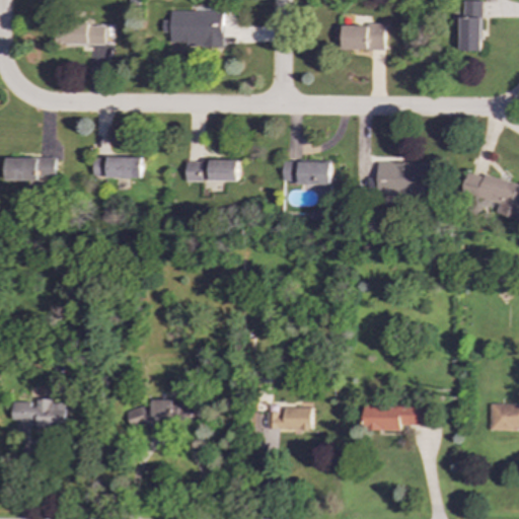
[(482,52),(482,1),(461,1),(460,51),(482,52)]
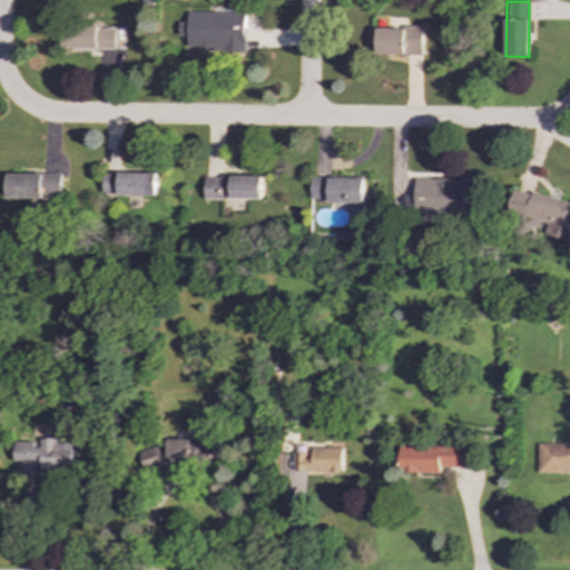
[(245,52),(245,12),(187,13),(187,47),(206,47),(206,52),(245,52)]
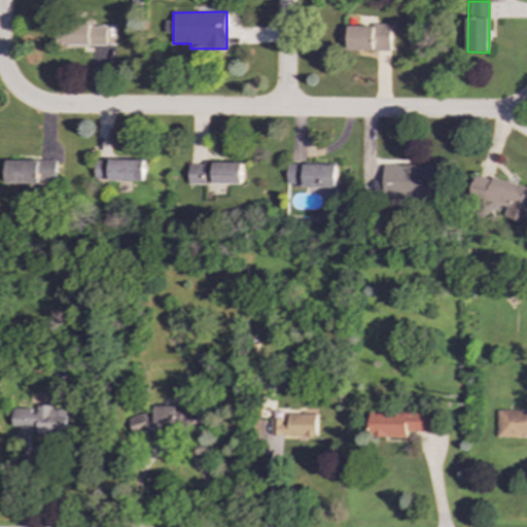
[(57,45),(92,46),(92,56),(113,56),(114,26),(58,24),(57,45)]
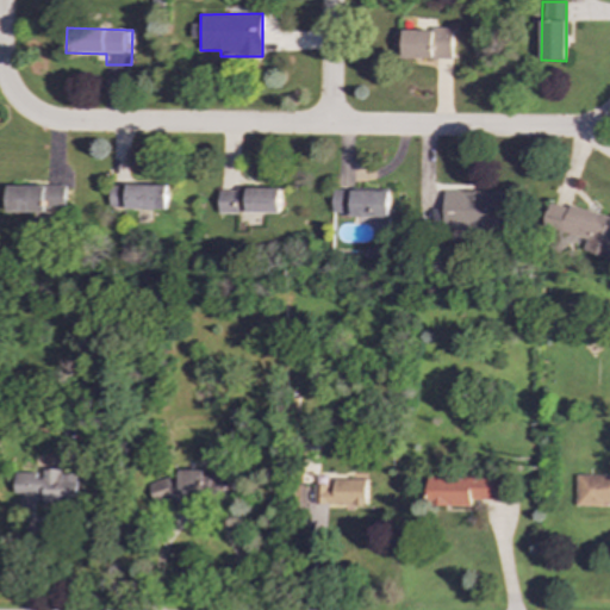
[(403,29),(403,58),(452,60),(453,30),(403,29)]
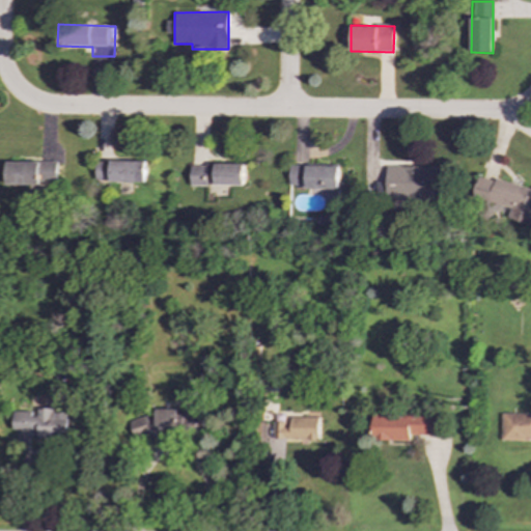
[(147,163),(96,161),(96,182),(146,183),(147,163)]
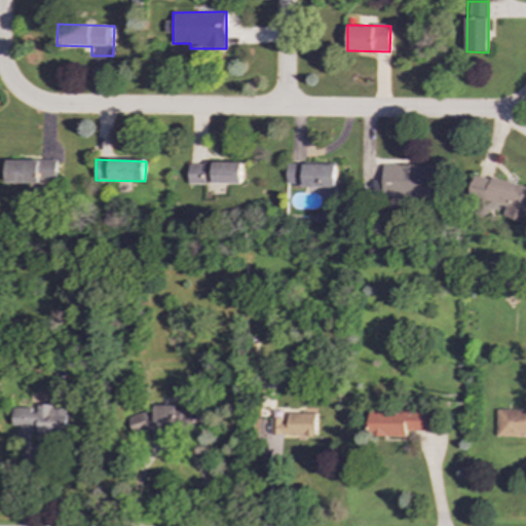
[(6,161),(7,184),(58,183),(58,160),(6,161)]
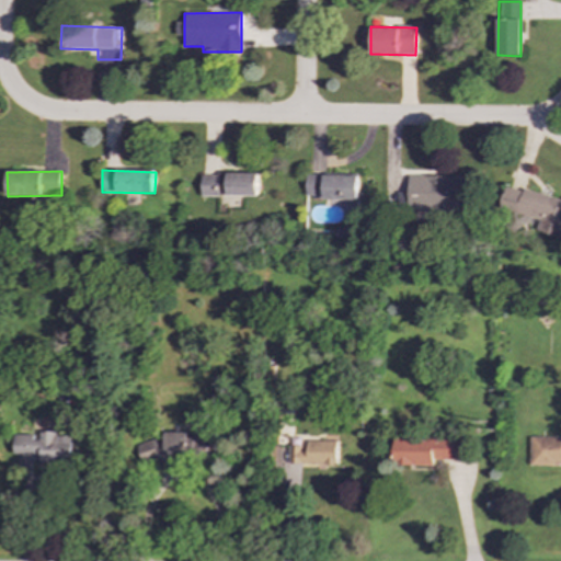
[(202,195),(258,196),(259,174),(202,173),(202,195)]
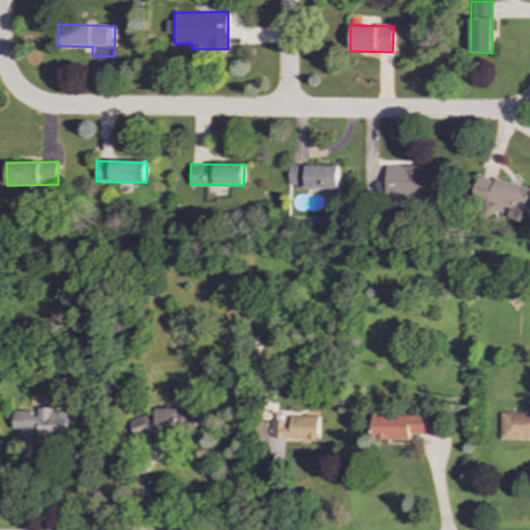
[(289,165),(289,186),(339,187),(339,166),(289,165)]
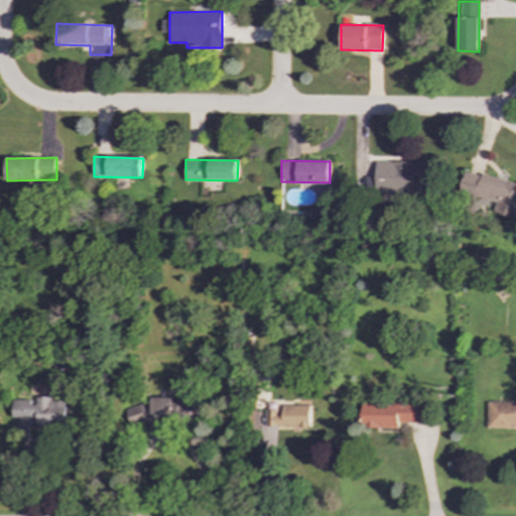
[(428,162),(376,161),(375,194),(396,194),(396,204),(409,205),(409,192),(427,192),(428,162)]
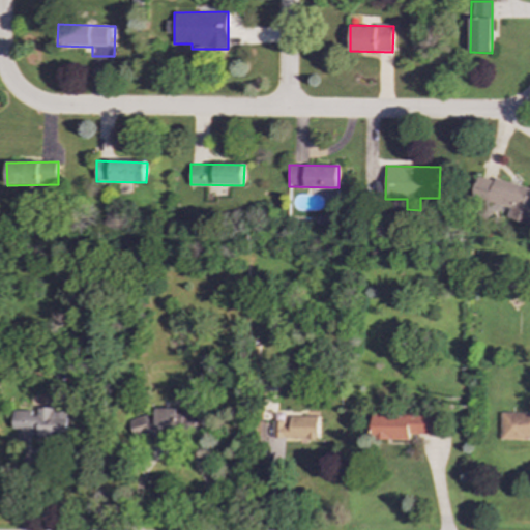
[(529,224),(529,188),(477,175),(471,198),(510,207),(507,218),(529,224)]
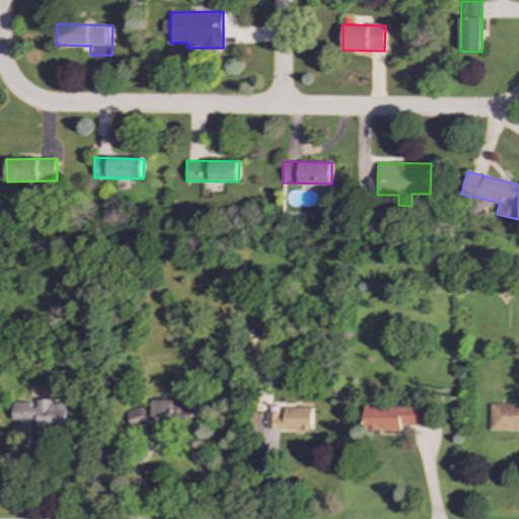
[(66,400),(31,399),(31,422),(36,422),(36,429),(65,430),(66,400)]
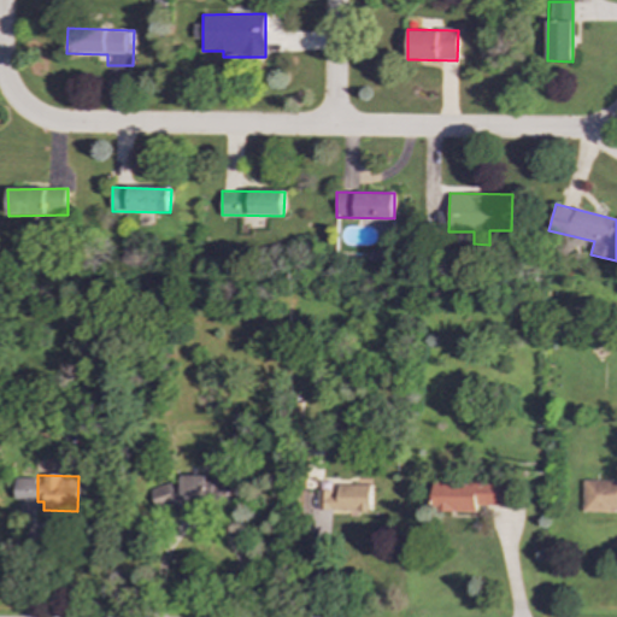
[(236,504),(236,476),(180,477),(180,486),(152,487),(153,505),(236,504)]
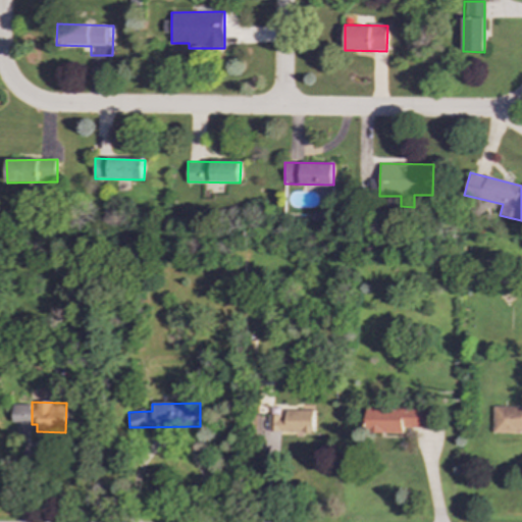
[(403,433),(403,427),(430,428),(430,408),(365,407),(364,432),(403,433)]
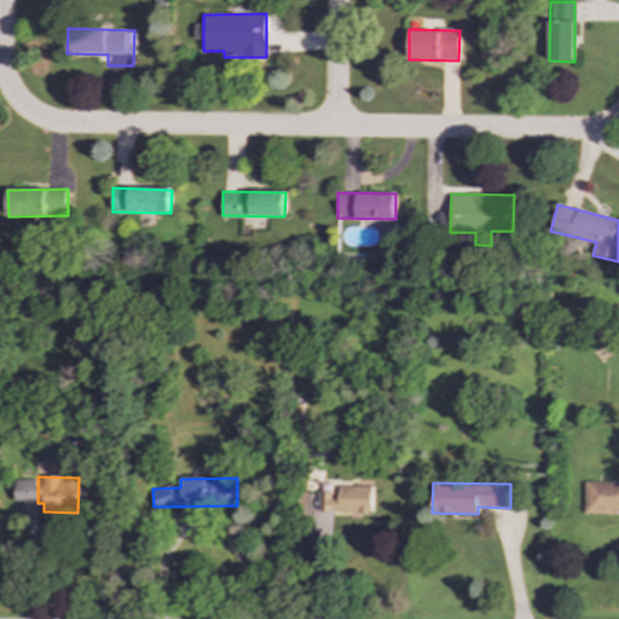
[(618,482),(584,482),(583,513),(618,513),(618,482)]
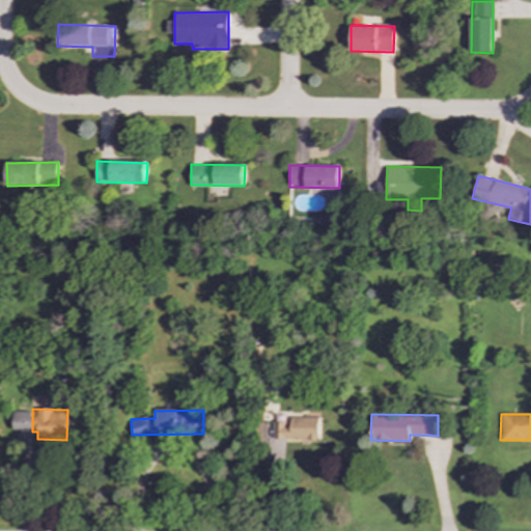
[(318,418),(289,417),(289,422),(273,422),(272,439),(318,440),(318,418)]
